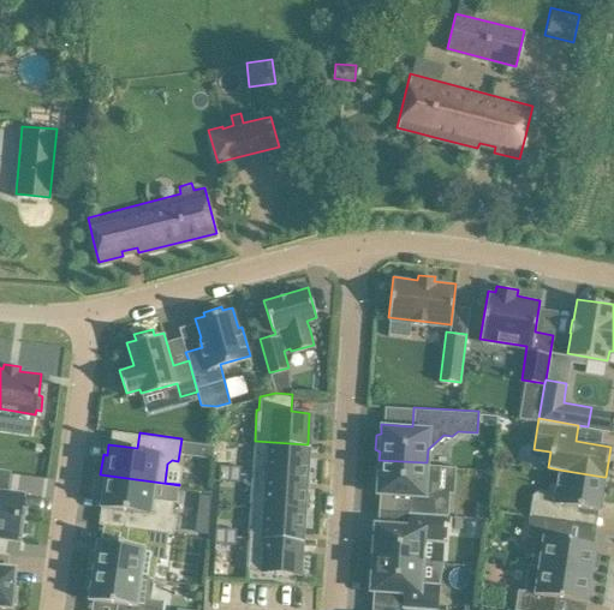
[(309,444),(308,444),(255,441),(252,472),(305,476),(307,476),(308,458),(307,458),(308,446),(309,446),(309,444)]
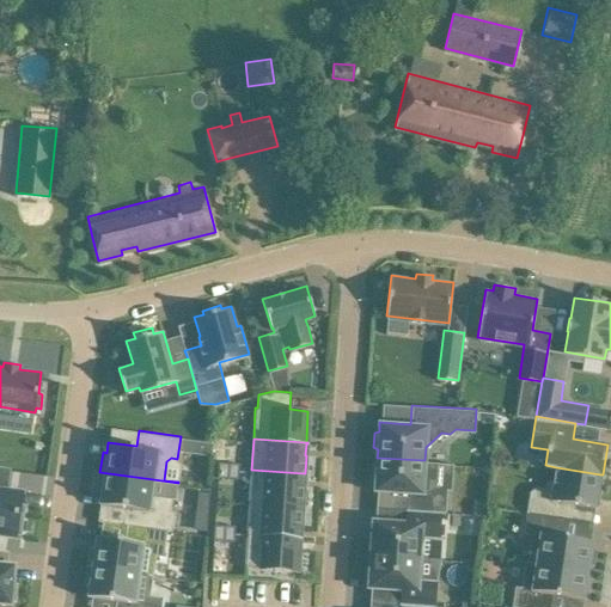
[(377,463),(372,465),(372,479),(376,482),(374,490),(407,492),(405,508),(441,510),(445,510),(447,486),(435,486),(437,461),(425,460),(377,458),(377,463)]
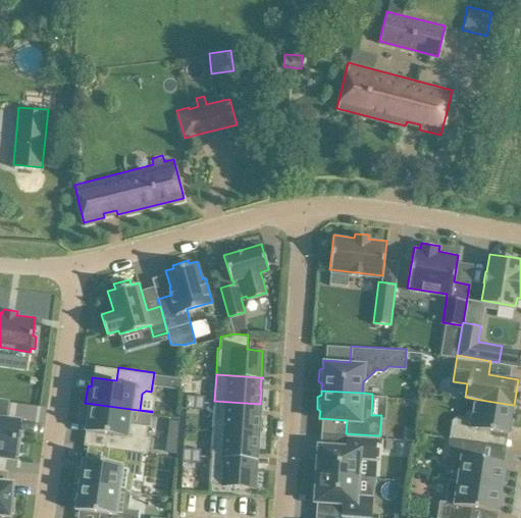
[(194,407),(195,394),(187,393),(186,406),(194,407)]
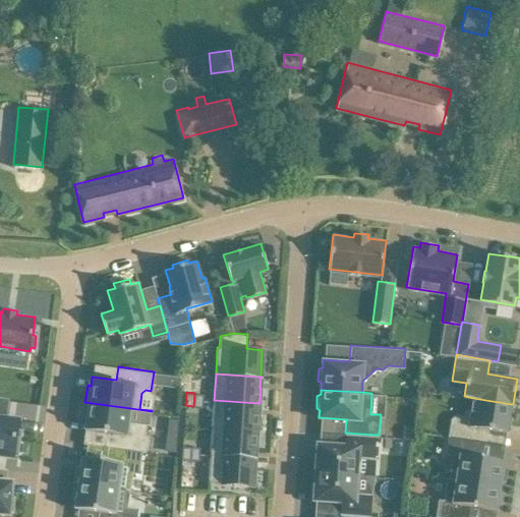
[(194,393),(193,406),(203,406),(204,393),(194,393)]
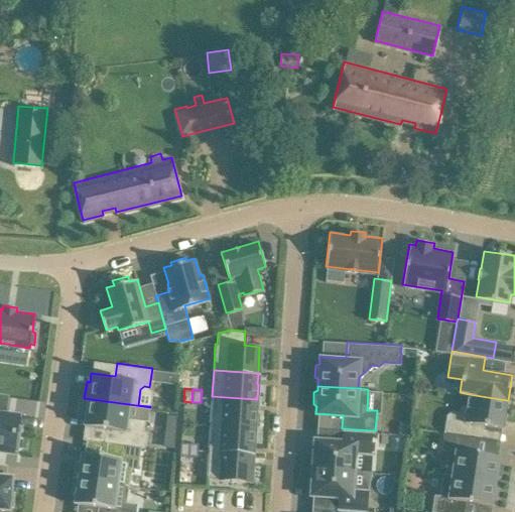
[(502,426),(506,400),(469,394),(467,405),(461,404),(460,410),(452,409),(446,413),(443,430),(477,435),(483,436),(485,424),(502,426)]
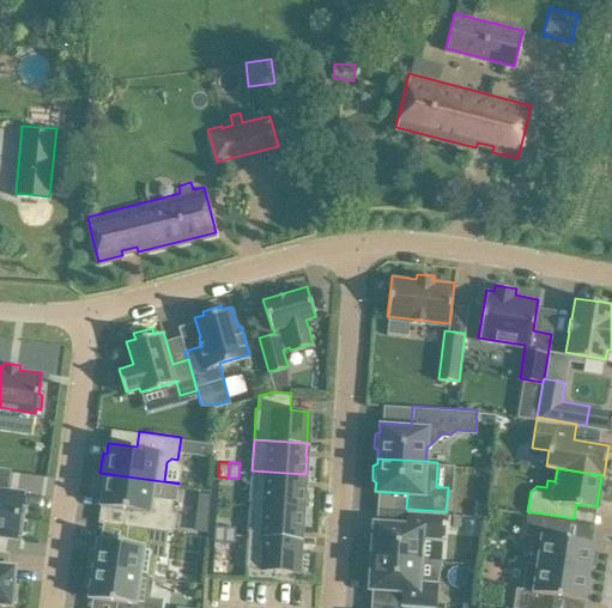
[(303,487),(304,474),(252,470),(249,502),(303,506),(304,487),(303,487)]
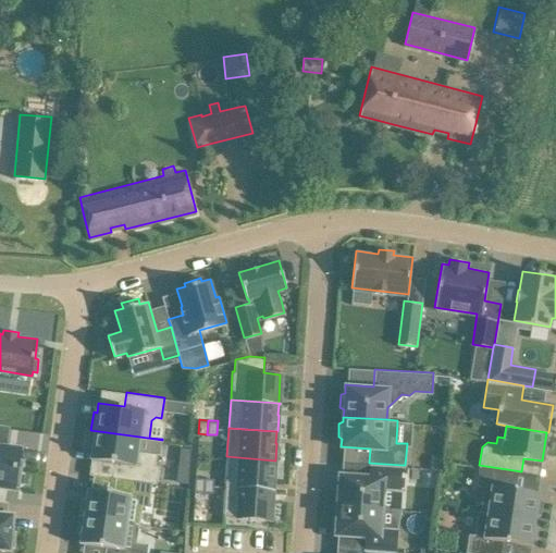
[(156,482),(158,467),(153,466),(155,456),(151,452),(138,450),(139,437),(90,430),(88,449),(91,449),(90,458),(113,462),(111,476),(115,477),(151,481),(156,482)]
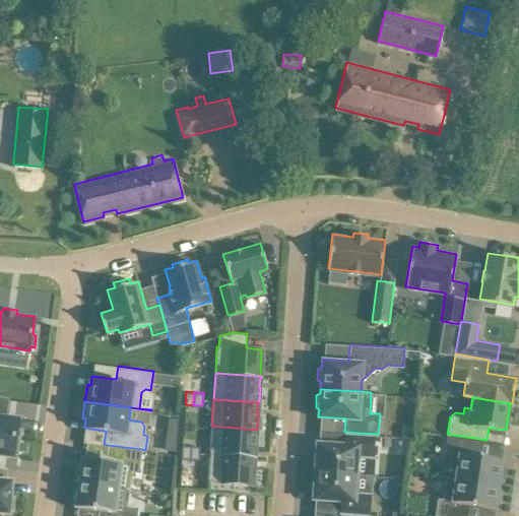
[(0,452),(13,455),(18,418),(6,416),(0,415),(0,452)]
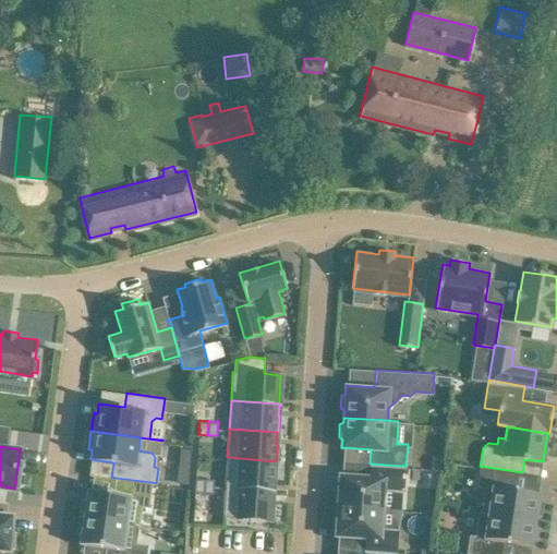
[(432,455),(431,468),(440,469),(442,455),(432,455)]
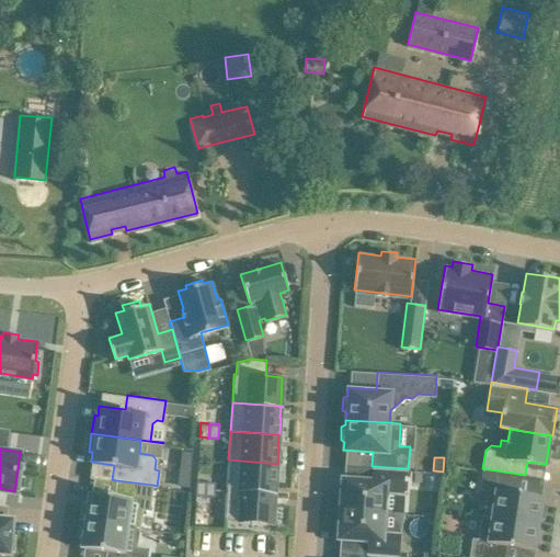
[(276,481),(277,464),(228,459),(226,489),(274,492),(276,492),(276,491),(274,491),(275,481),(276,481)]
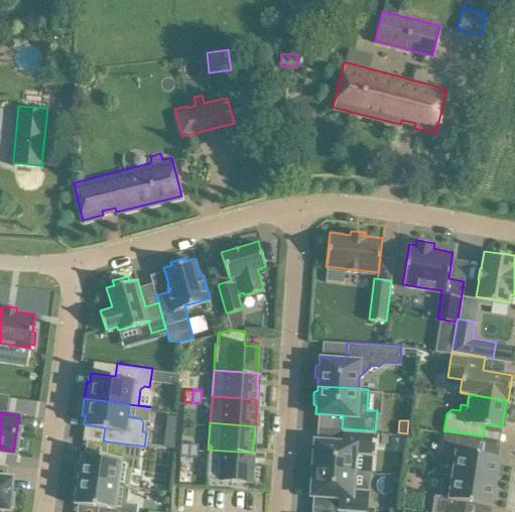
[(341,440),(314,438),(313,450),(310,450),(308,467),(355,470),(356,453),(370,454),(372,430),(342,428),(341,440)]
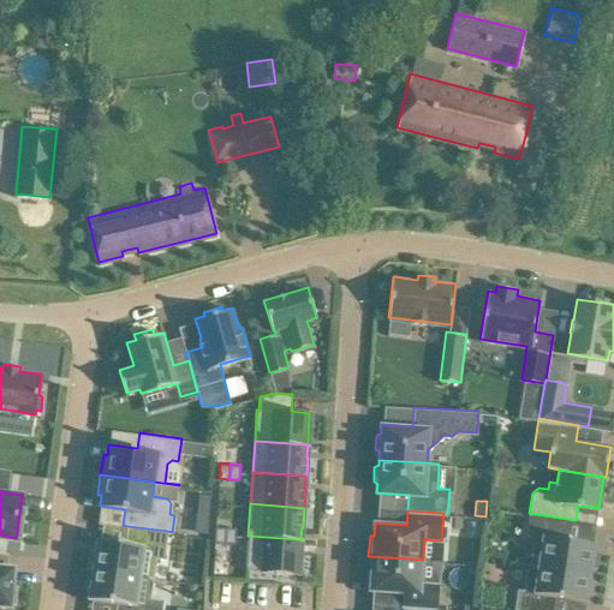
[(566,538),(568,519),(529,513),(525,534),(532,534),(531,542),(542,543),(538,563),(591,572),(591,567),(596,564),(598,551),(595,549),(595,544),(596,544),(596,543),(566,538)]
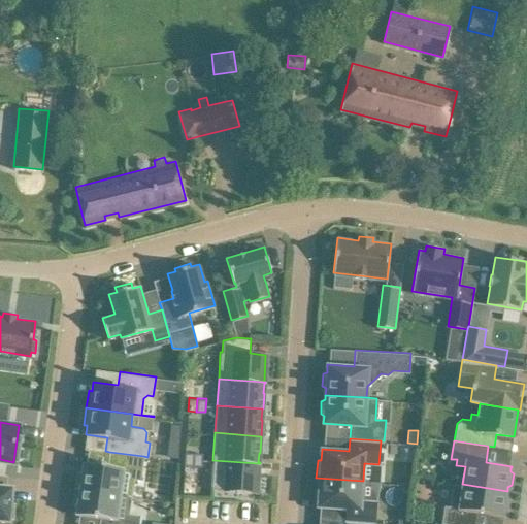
[(193,465),(194,452),(185,451),(184,464),(193,465)]
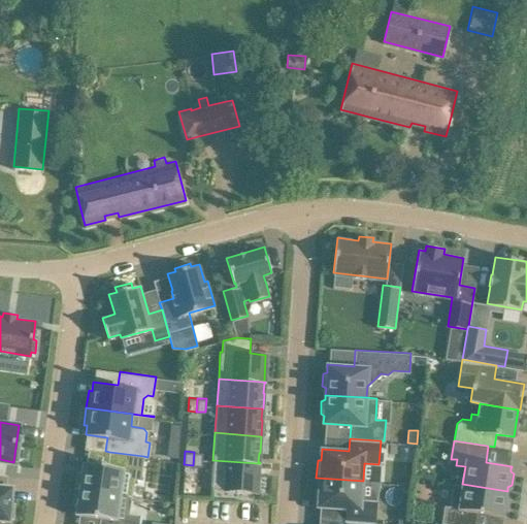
[(80,471),(76,471),(74,487),(127,494),(127,495),(131,496),(134,478),(140,479),(143,456),(109,452),(107,465),(81,462),(80,471)]
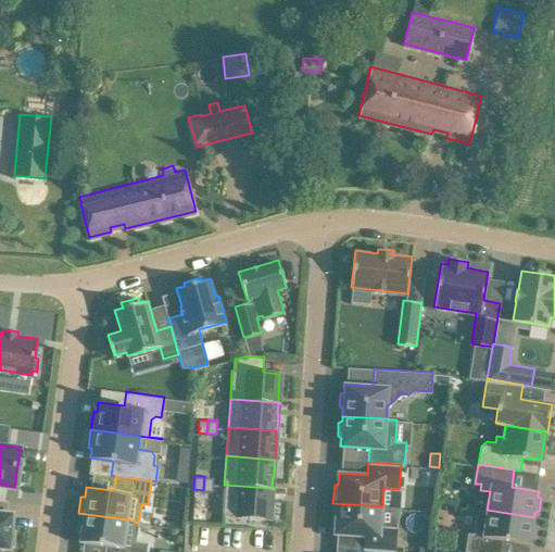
[(204,476),(203,490),(213,491),(213,477),(204,476)]
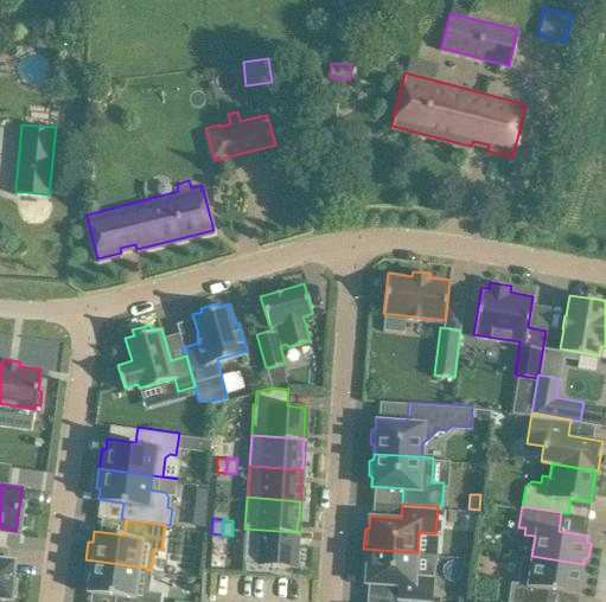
[(294,564),(297,532),(244,529),(242,561),(270,562),(270,563),(281,563),(294,564)]
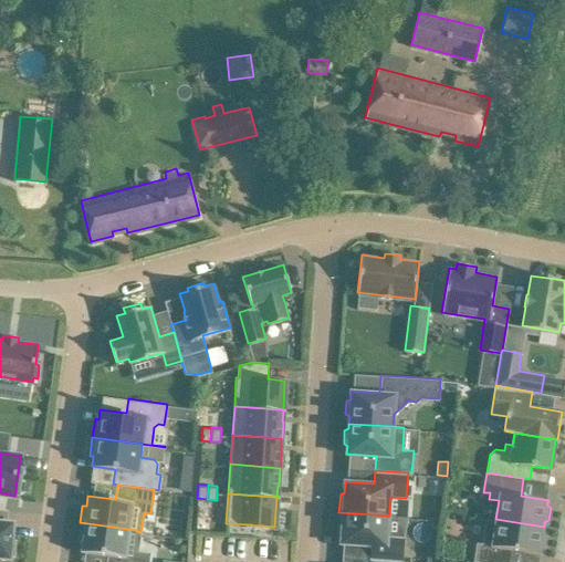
[(388,534),(389,516),(338,512),(337,531),(342,531),(341,543),(370,545),(369,559),(370,559),(403,561),(405,536),(388,534)]
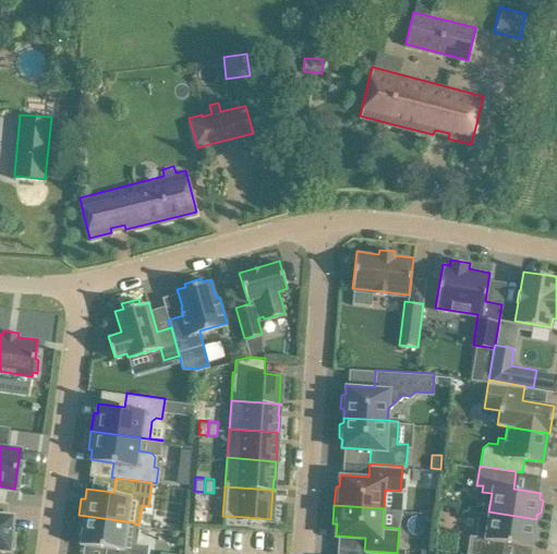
[(532,543),(536,519),(488,512),(486,529),(476,528),(475,534),(470,533),(467,552),(477,553),(503,553),(506,541),(532,544),(533,543),(532,543)]
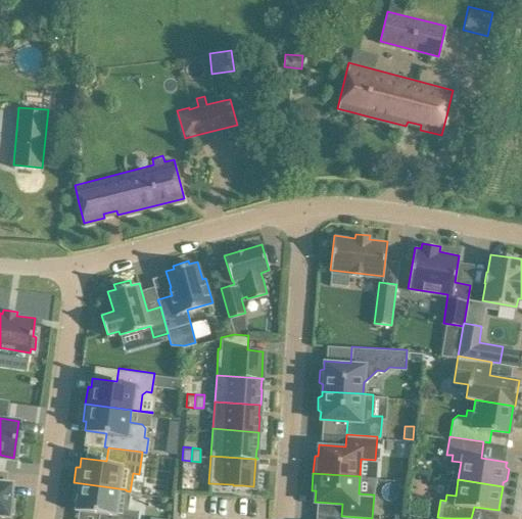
[(0,514),(9,516),(9,512),(13,512),(14,498),(10,497),(12,482),(0,480),(0,514)]
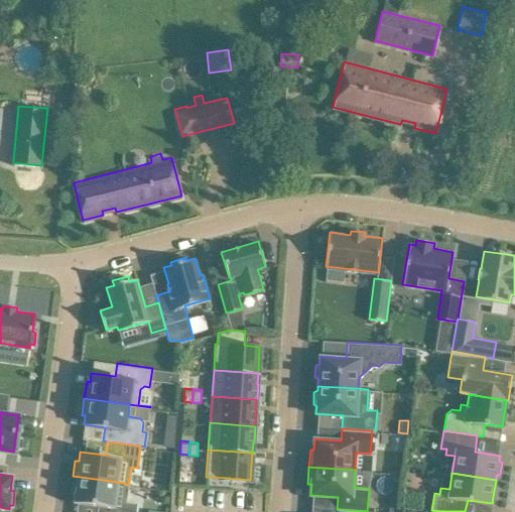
[(121,507),(124,484),(124,483),(73,476),(71,492),(75,493),(73,502),(98,505),(96,511),(135,511),(136,509),(121,507)]
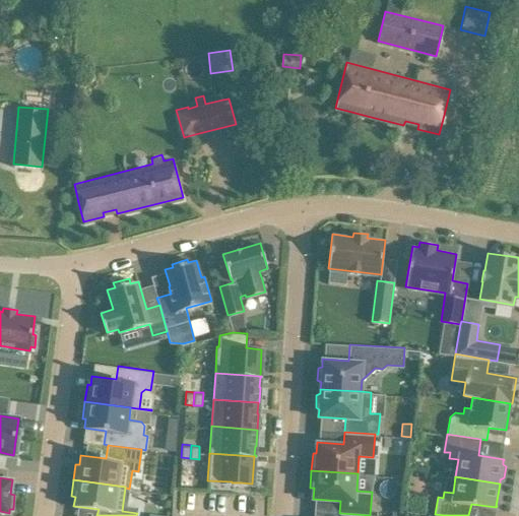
[(391,505),(390,515),(402,515),(402,505),(391,505)]
